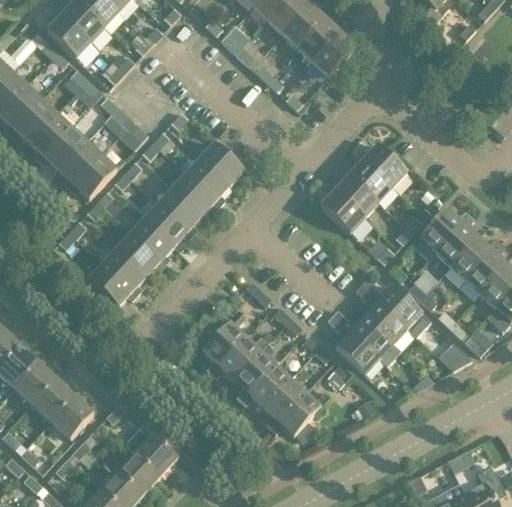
[(105,28),(76,0),(66,11),(62,7),(58,11),(91,43),(105,28)]
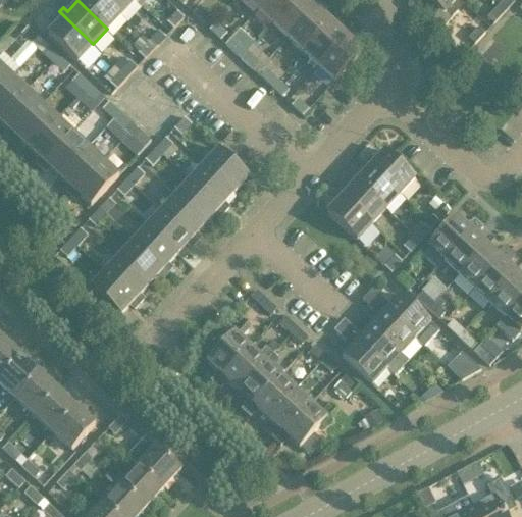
[(77,0),(107,29),(121,13),(107,0),(77,0)]
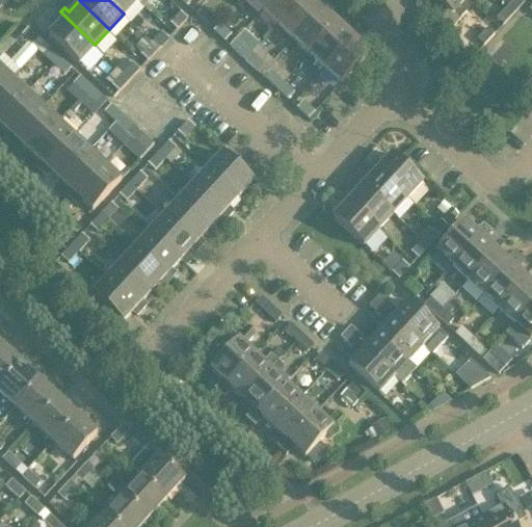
[(109,0),(124,14),(136,0),(109,0)]
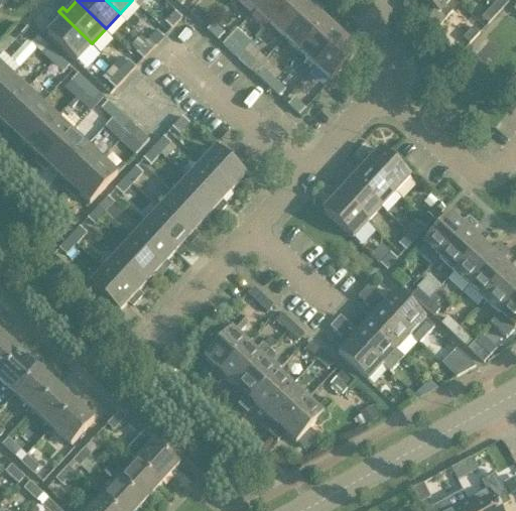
[(260,0),(255,6),(270,20),(288,0),(260,0)]
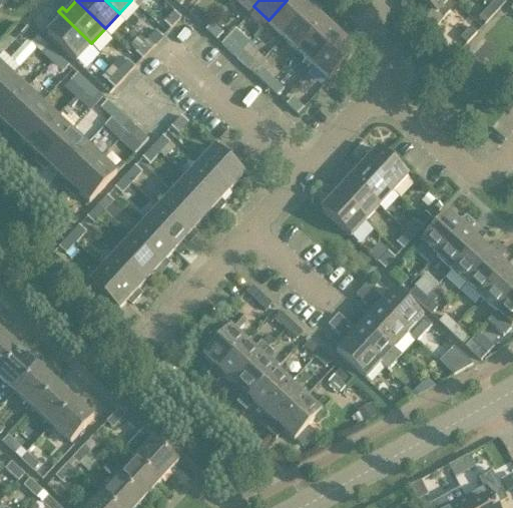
[(307,0),(287,0),(269,20),(285,34),(315,0),(307,0)]
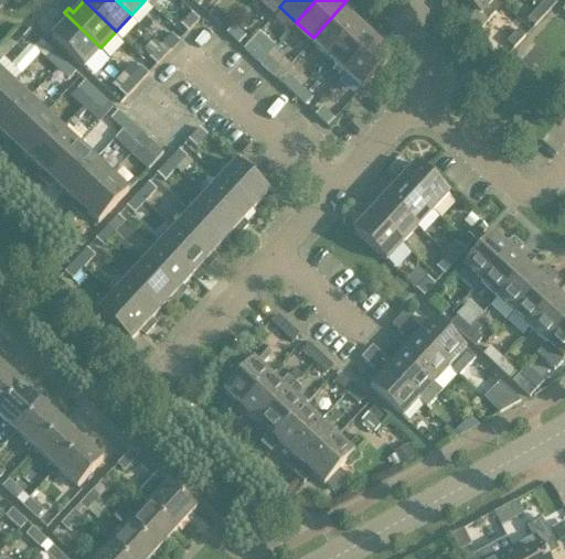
[(352,4),(347,0),(313,38),(330,53),(359,20),(348,9),(352,4)]
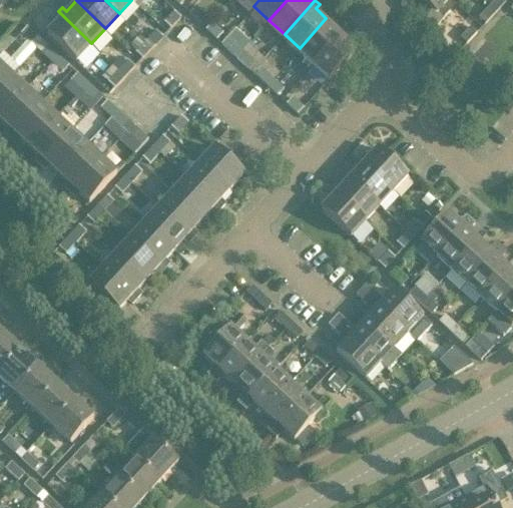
[(424,0),(411,14),(429,30),(447,11),(442,5),(447,0),(424,0)]
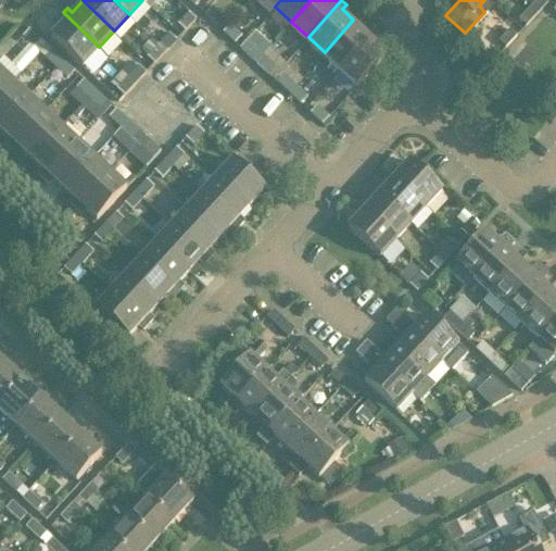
[(533,0),(531,2),(538,9),(546,0),(533,0)]
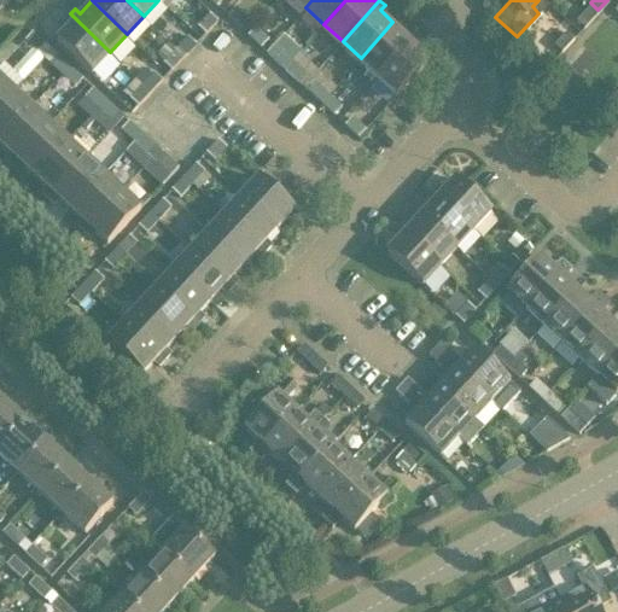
[(598,10),(590,3),(576,18),(583,25),(598,10)]
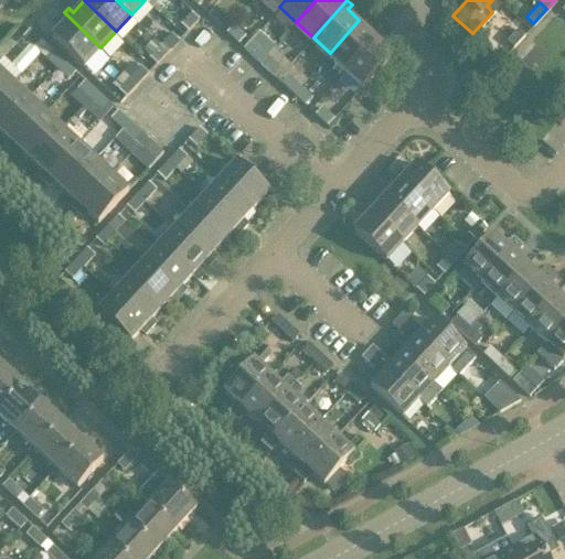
[(214,4),(208,12),(221,23),(227,17),(214,4)]
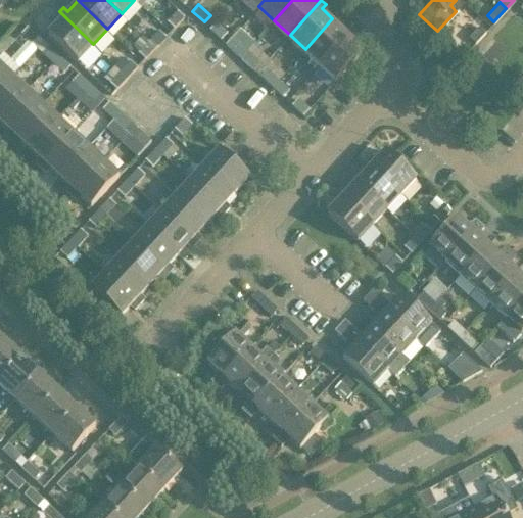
[(178,8),(167,19),(174,27),(184,14),(178,8)]
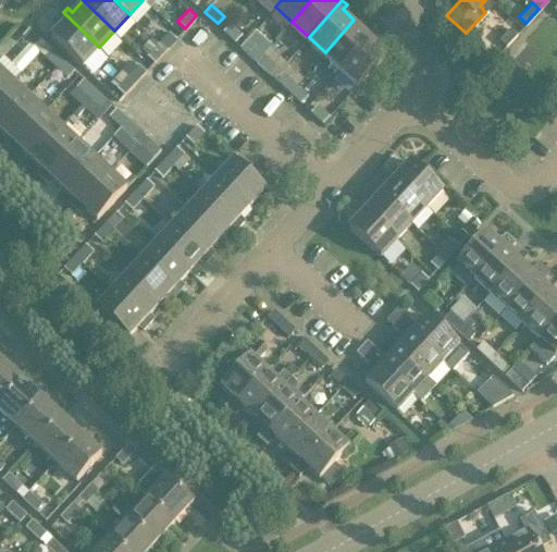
[(99,47),(63,12),(59,16),(63,21),(51,34),(83,64),(99,47)]
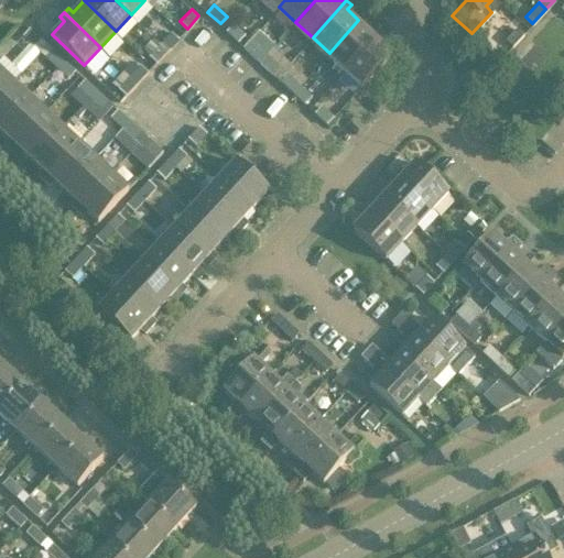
[(370,31),(358,20),(329,53),(345,67),(380,31),(375,25),(370,31)]
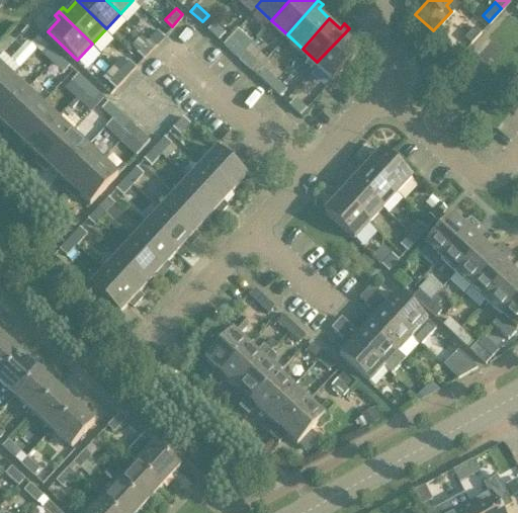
[(213,20),(207,27),(219,37),(226,30),(213,20)]
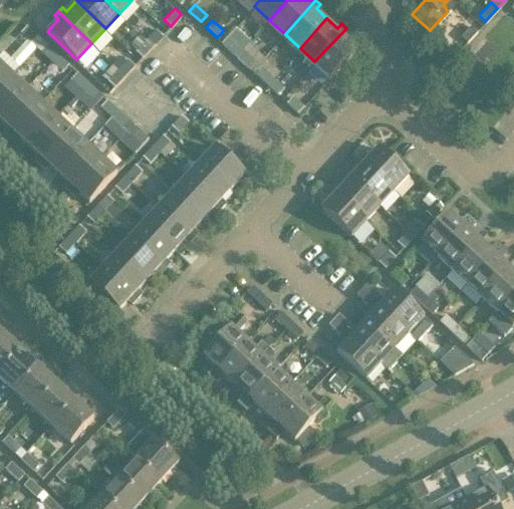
[(38,34),(27,24),(20,31),(32,41),(38,34)]
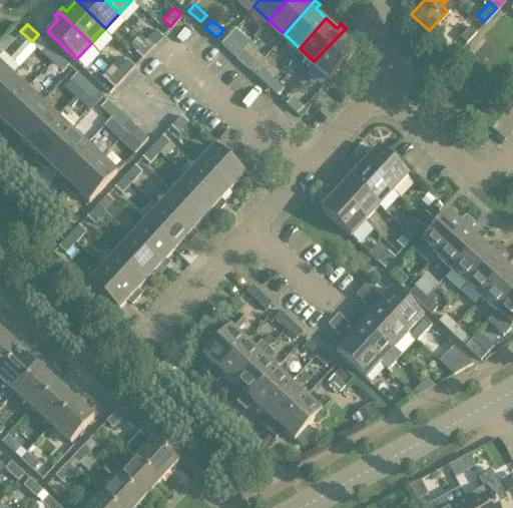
[(470,24),(460,35),(466,41),(476,29),(470,24)]
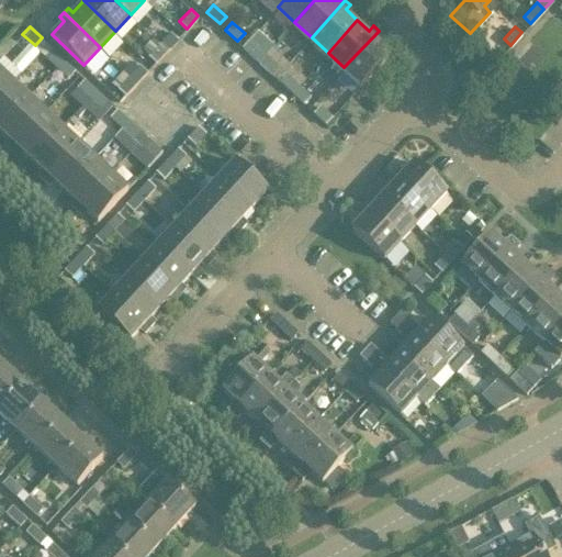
[(259,60),(272,46),(272,45),(274,43),(258,28),(243,45),(259,60)]
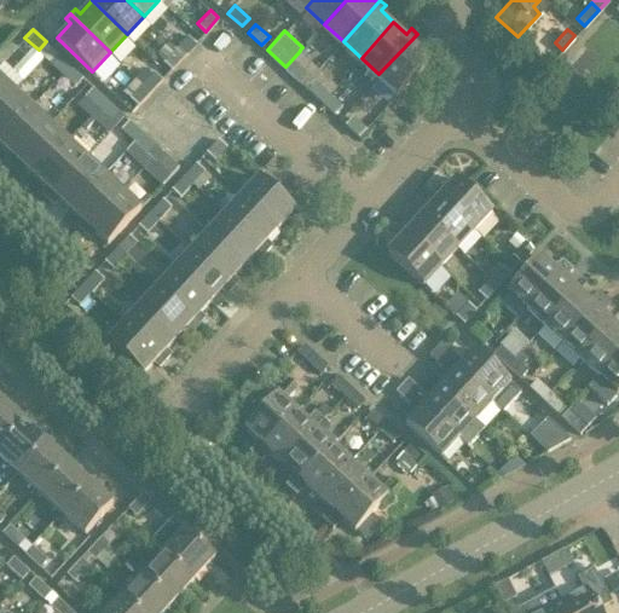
[(177,46),(185,53),(196,41),(189,34),(177,46)]
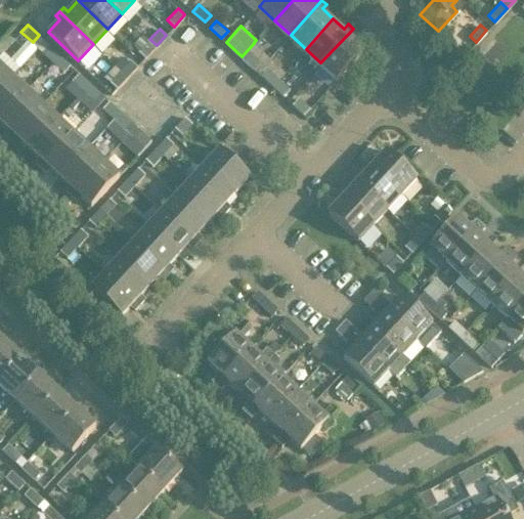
[(353,29),(320,62),(337,78),(364,48),(353,37),(357,33),(353,29)]
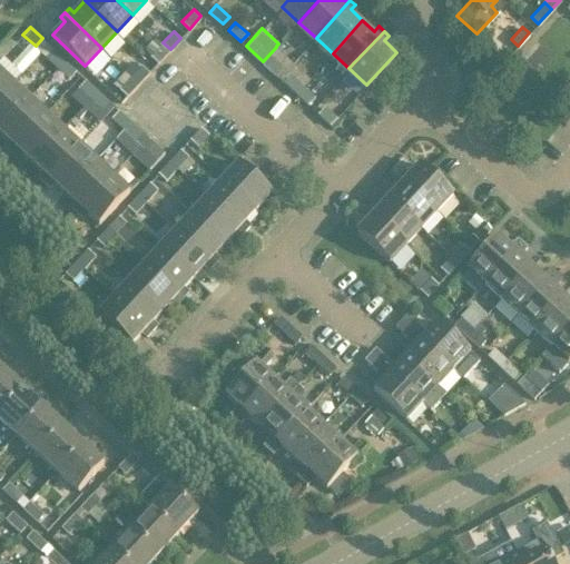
[(170,49),(163,42),(163,43),(154,36),(144,47),(150,56),(158,62),(170,49)]
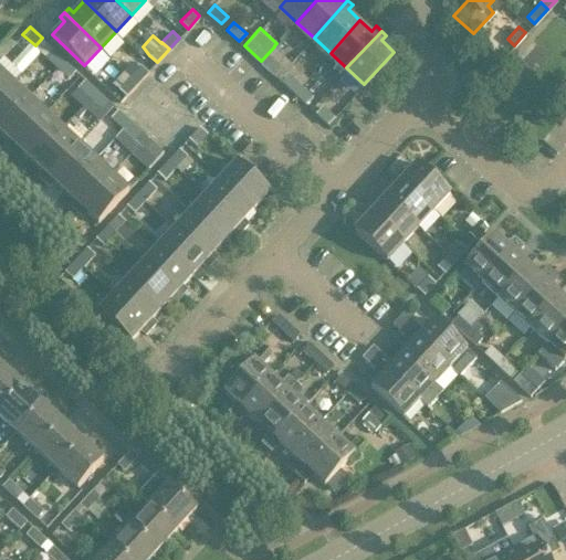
[(63,56),(52,46),(45,54),(56,64),(63,56)]
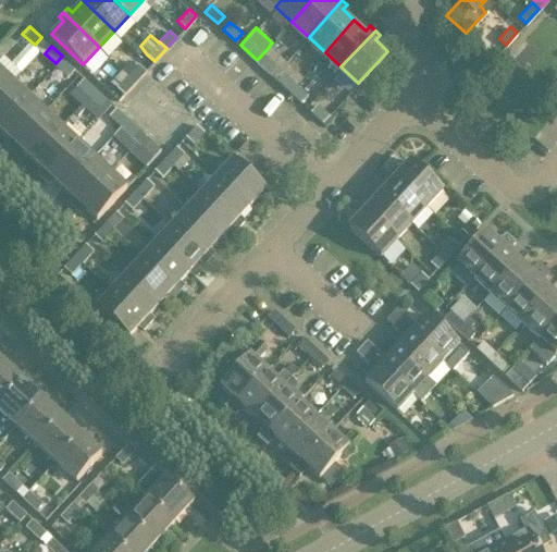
[(287,61),(270,46),(257,60),(273,76),(287,61)]
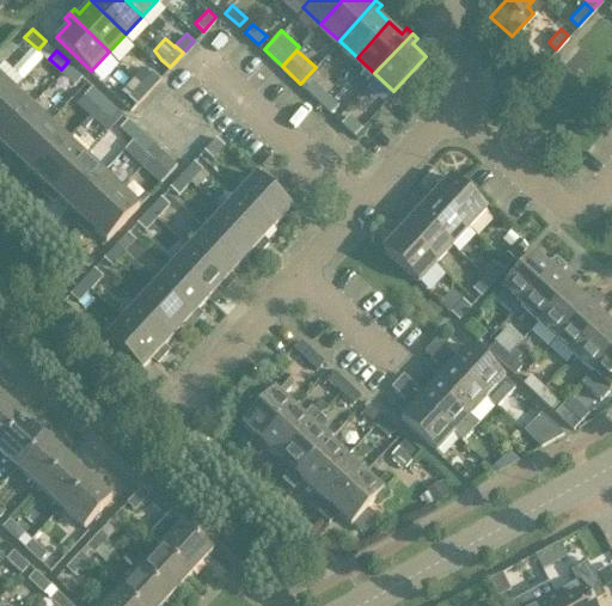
[(83,74),(68,61),(61,69),(75,83),(83,74)]
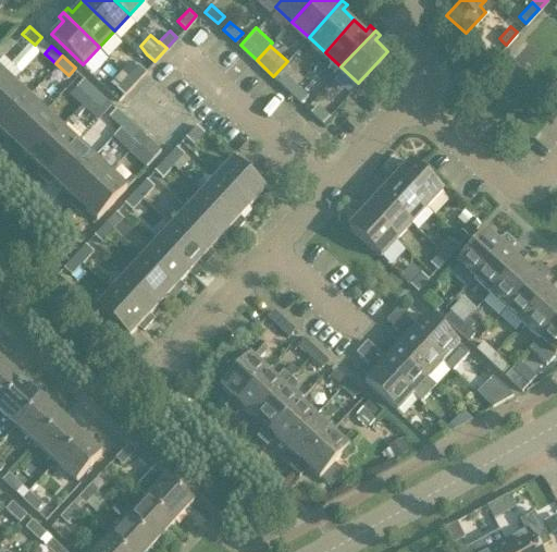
[(122,68),(135,81),(146,69),(139,63),(137,65),(131,59),(122,68)]
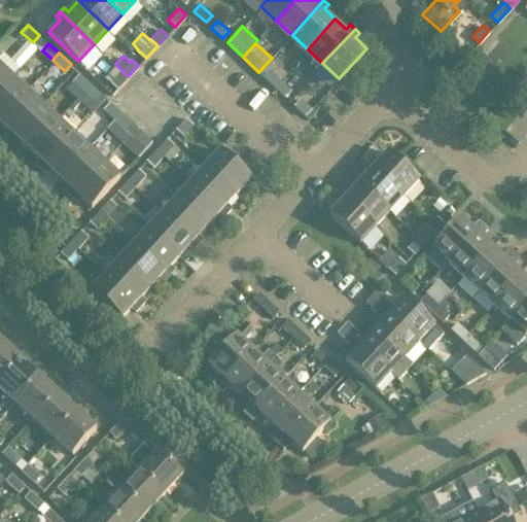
[(272,58),(258,72),(274,85),(280,79),(280,78),(287,72),(272,58)]
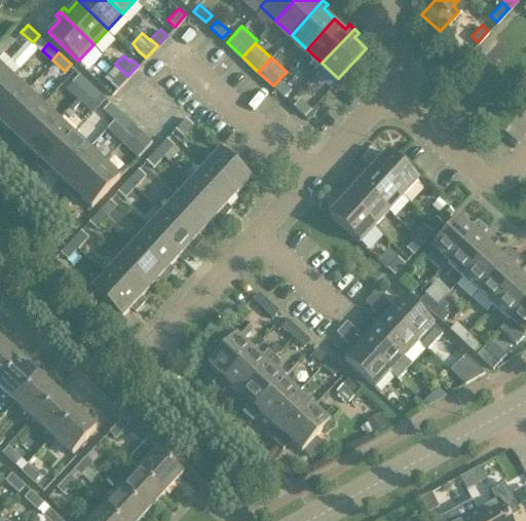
[(0,85),(11,73),(0,62),(0,85)]
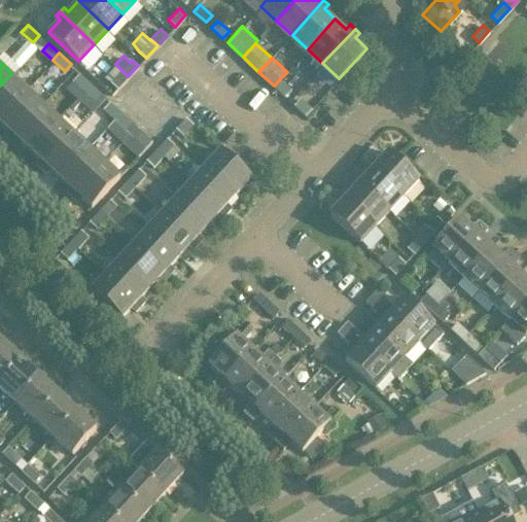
[(128,76),(115,64),(105,76),(111,82),(117,88),(128,76)]
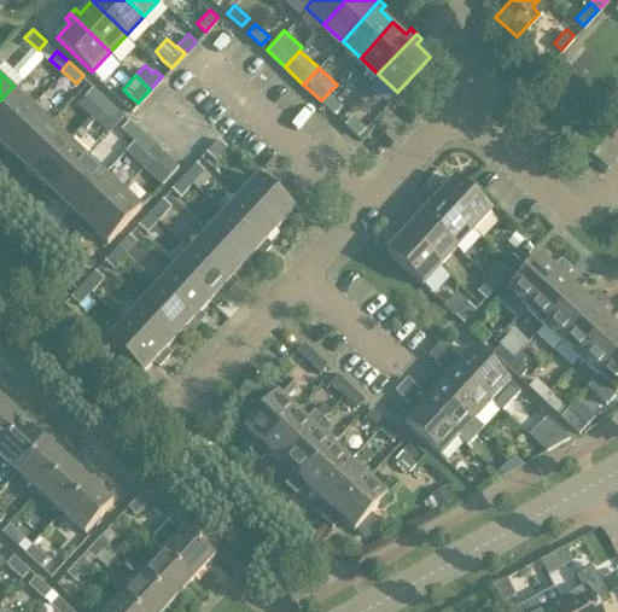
[(105,95),(93,85),(85,94),(97,105),(105,95)]
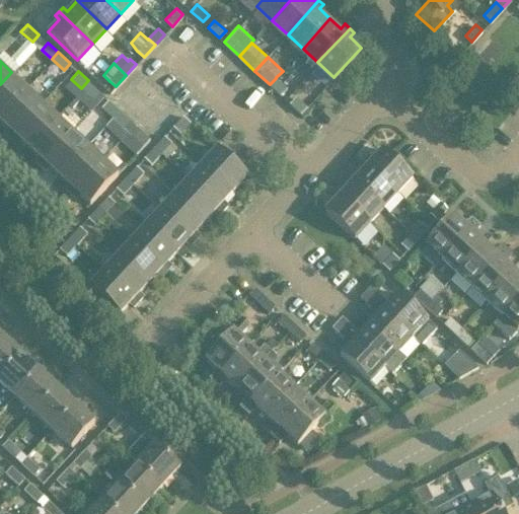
[(0,114),(26,86),(11,72),(0,84),(0,114)]
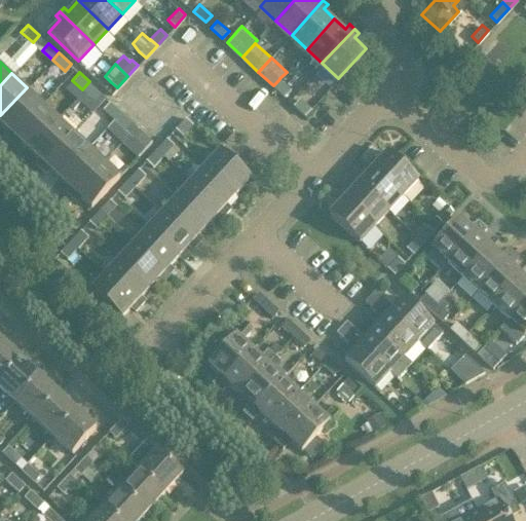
[(279,79),(273,85),(284,96),(291,88),(279,79)]
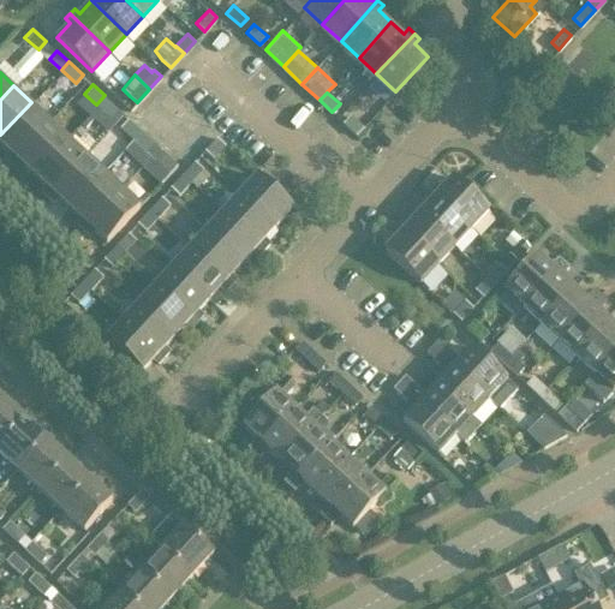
[(118,109),(119,108),(105,95),(96,105),(97,106),(106,114),(111,118),(118,109)]
